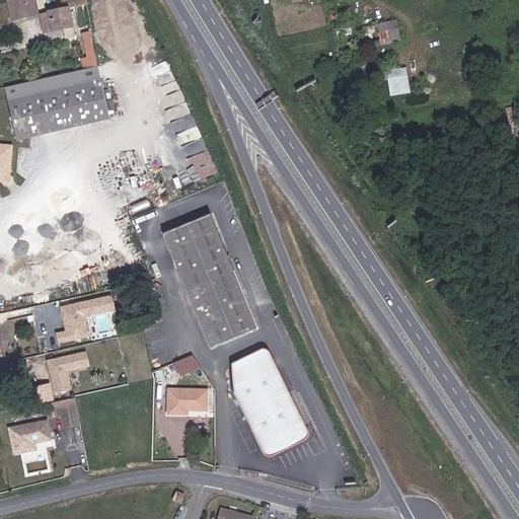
[(7,0),(12,19),(38,14),(34,0),(7,0)]
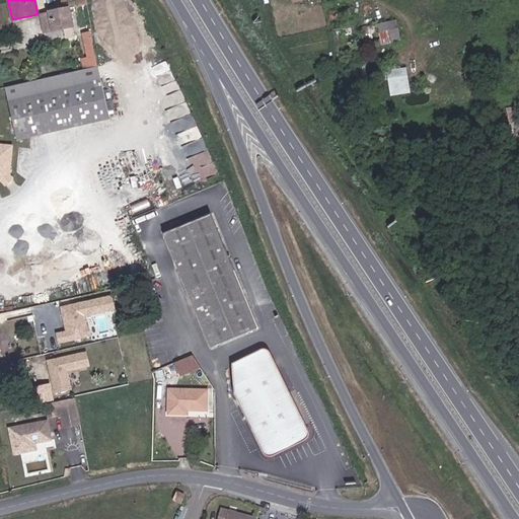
[(44,31),(73,25),(69,7),(40,13),(44,31)]
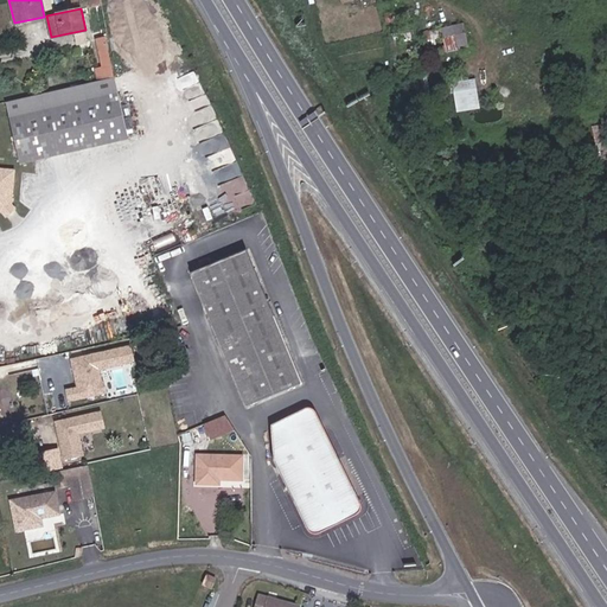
[(441,26),(446,50),(470,46),(465,21),(441,26)]
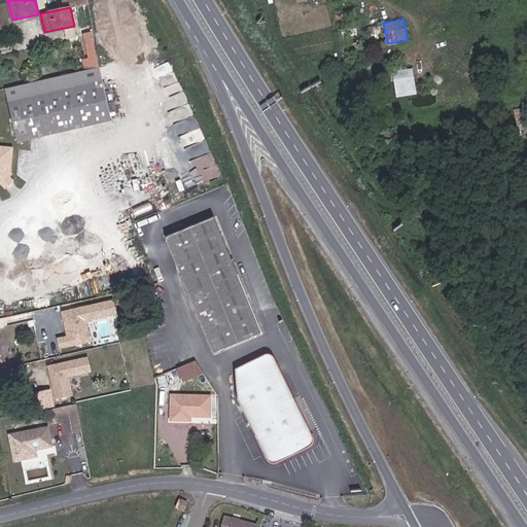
[(98,64),(92,35),(84,37),(91,65),(98,64)]
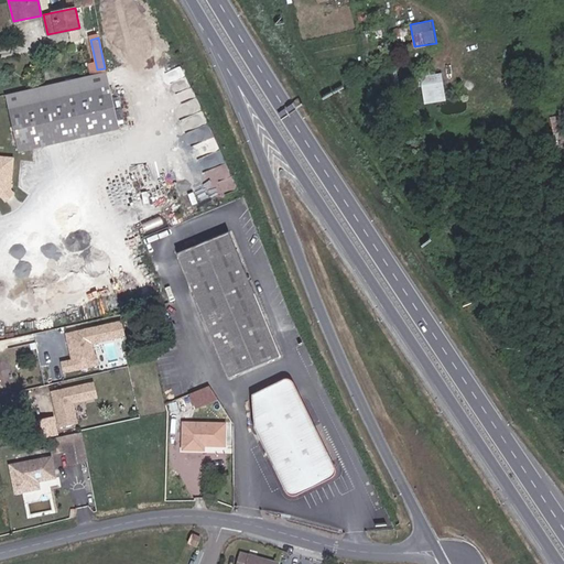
[(106,72),(6,95),(19,152),(119,129),(118,122),(106,72)]
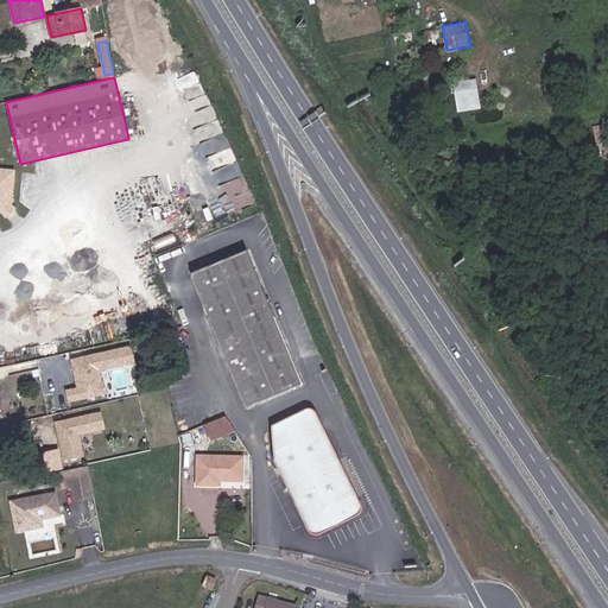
[(457,111),(482,108),(479,77),(454,80),(457,111)]
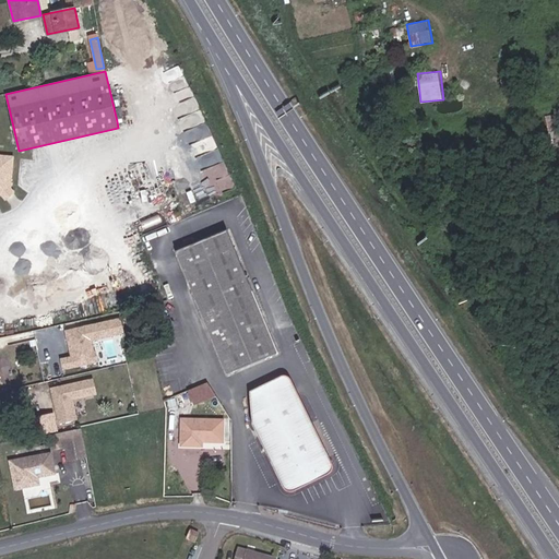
[(189,155),(218,149),(212,123),(183,130),(189,155)]
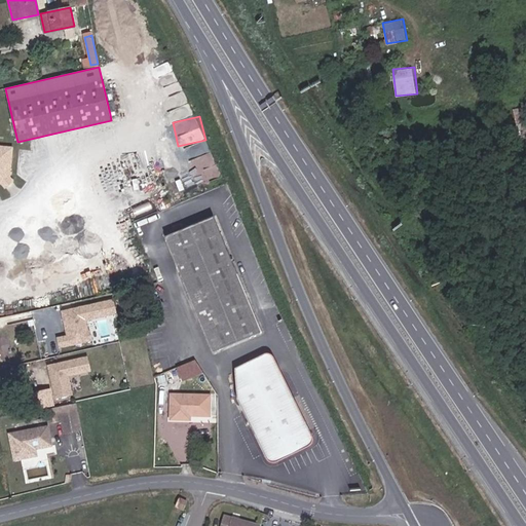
[(0,183),(1,184),(4,188),(12,181),(9,177),(11,148),(0,146),(0,183)]
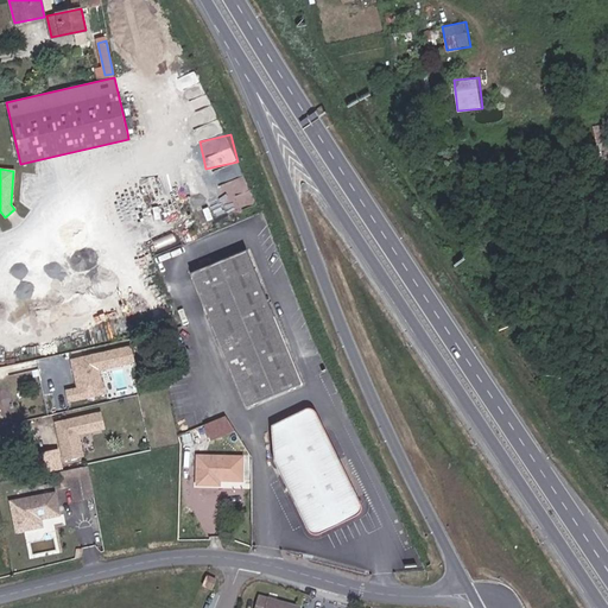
[(248,176),(220,183),(227,210),(255,203),(248,176)]
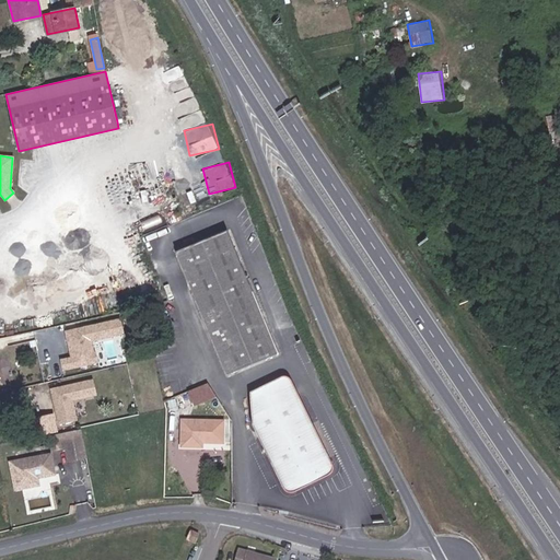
[(229,374),(279,353),(228,231),(178,252),(229,374)]
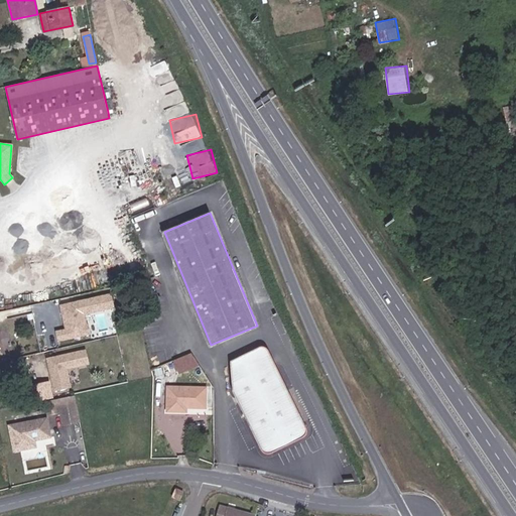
[(111,292),(60,301),(66,328),(55,329),(57,341),(92,334),(88,311),(114,306),(111,292)]
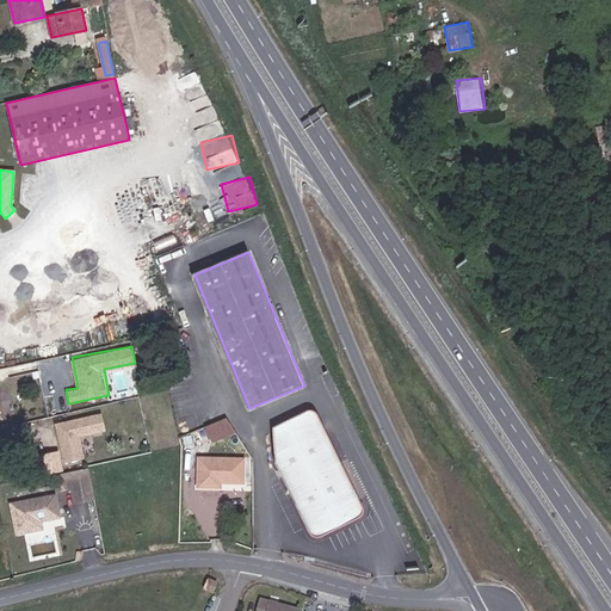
[(102,412),(56,421),(65,462),(86,457),(81,434),(105,430),(102,412)]
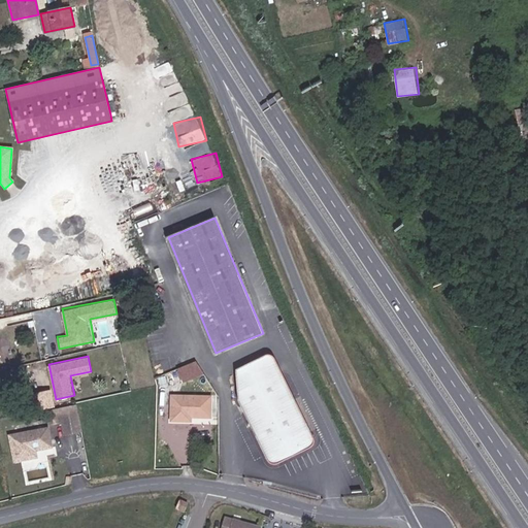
[(314,443),(311,433),(304,416),(284,374),(276,360),(273,358),(269,357),(265,357),(236,370),(238,403),(265,461),(268,463),(271,464),(273,464),(277,464),(309,448),(314,443)]
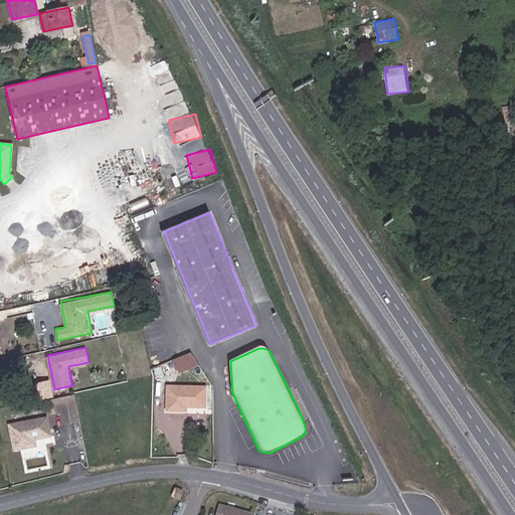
[(187,354),(172,360),(176,372),(195,364),(187,354)]
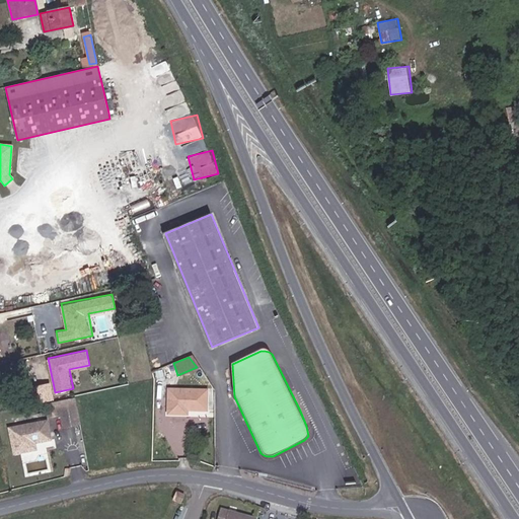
[(24,380),(48,379),(47,362),(22,363),(24,380)]
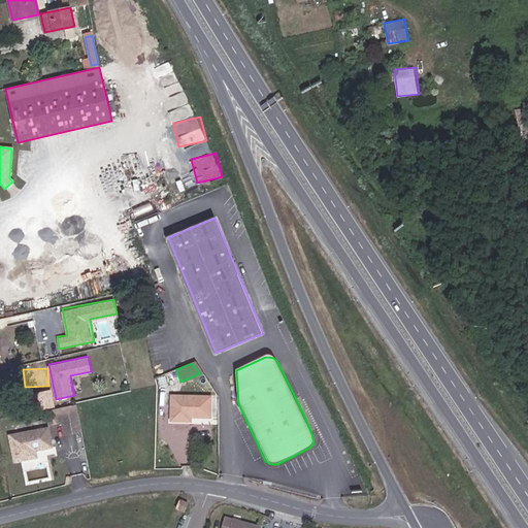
[(210,417),(211,397),(172,396),(171,421),(191,421),(191,417),(210,417)]
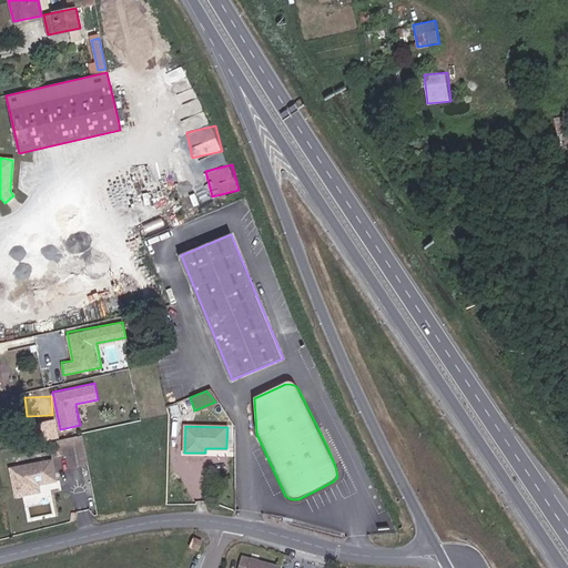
[(88,464),(82,437),(63,440),(66,455),(69,467),(88,464)]
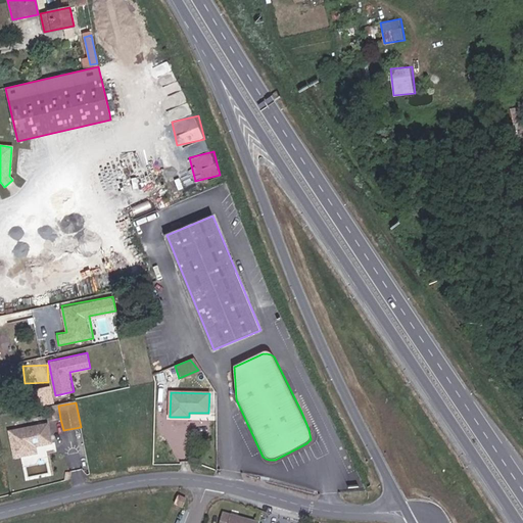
[(60,419),(58,406),(51,408),(53,420),(60,419)]
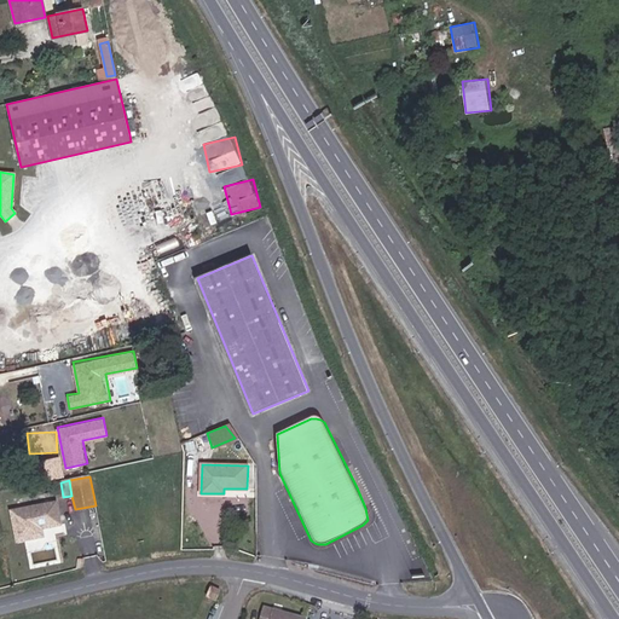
[(18,547),(40,542),(39,533),(61,528),(57,507),(12,516),(18,547)]
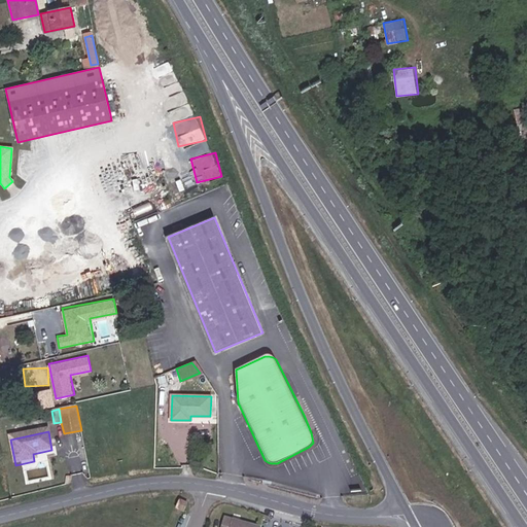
[(187,502),(179,500),(176,508),(184,511),(187,502)]
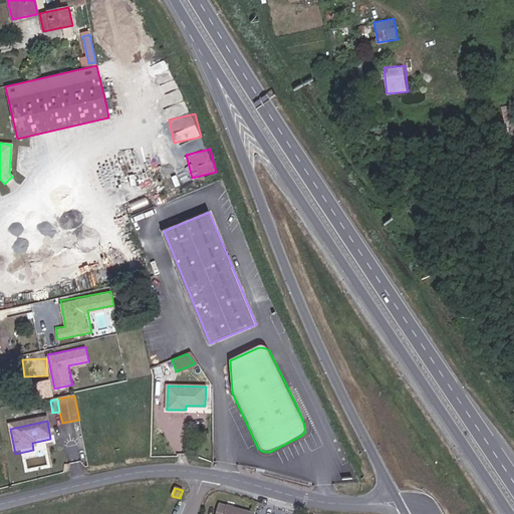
[(252,513),(253,513),(219,504),(216,513),(252,513)]
